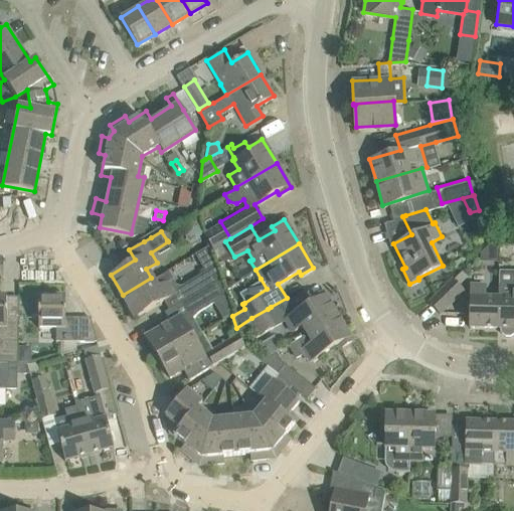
[(188,297),(219,279),(214,265),(180,285),(188,297)]
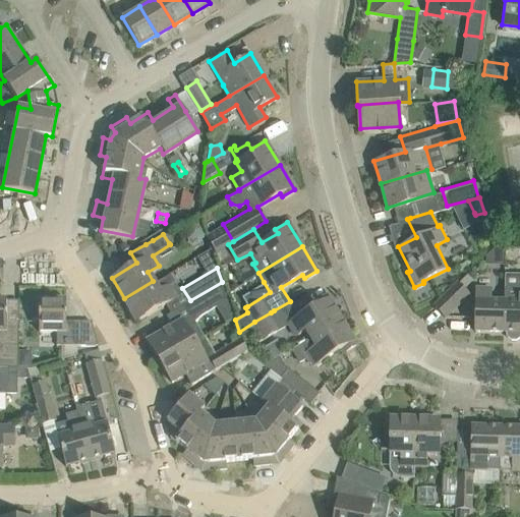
[(153,281),(124,298),(136,319),(154,308),(165,302),(176,295),(170,284),(174,281),(169,272),(153,281)]
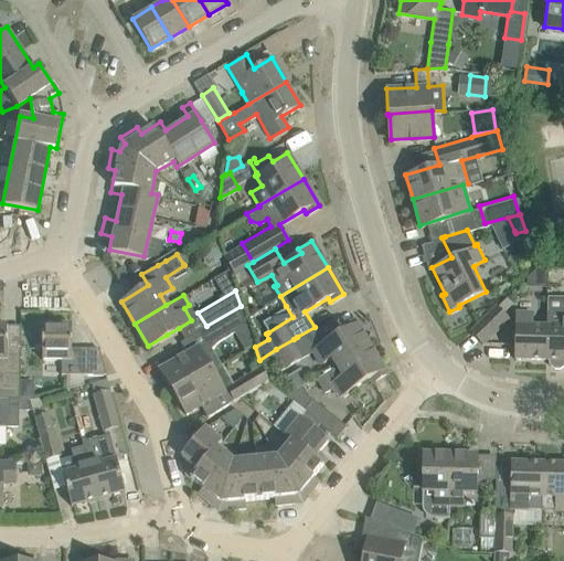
[(481,341),(497,326),(508,316),(496,305),(470,330),(481,341)]
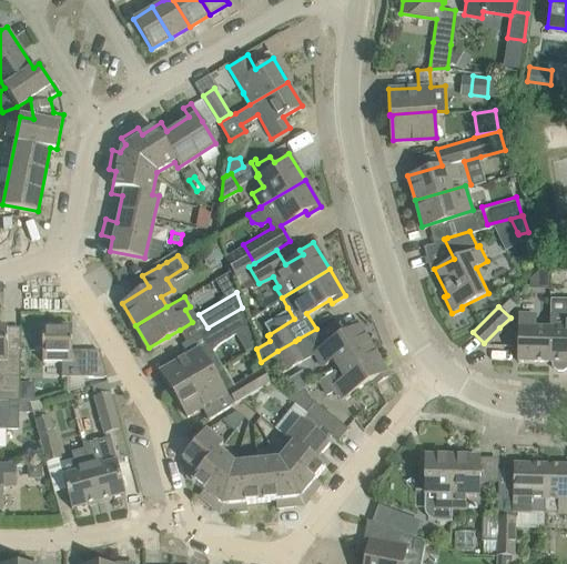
[(548,360),(549,325),(535,325),(535,311),(518,311),(517,359),(548,360)]
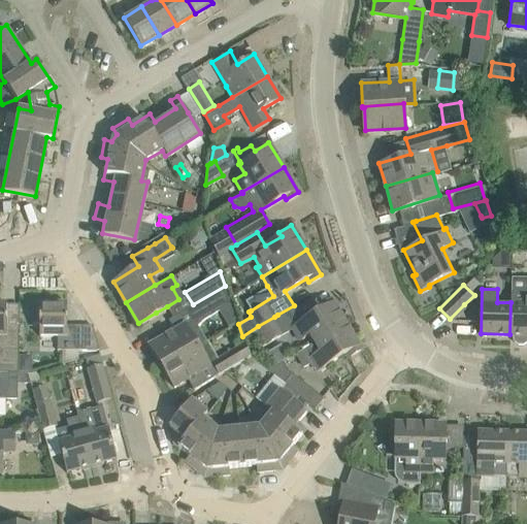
[(526,291),(512,291),(512,302),(511,302),(509,334),(512,334),(513,339),(518,342),(523,342),(526,339),(526,338),(526,291)]
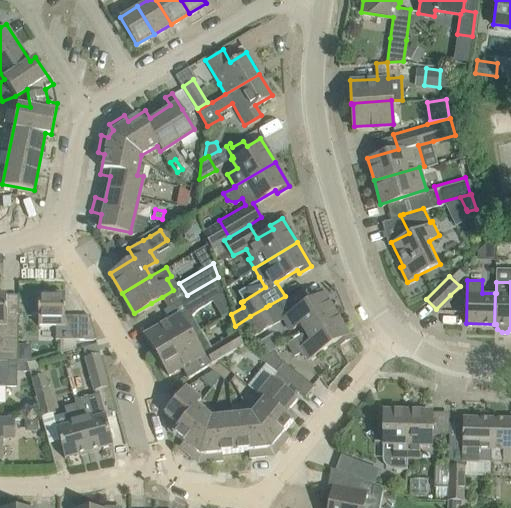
[(293,310),(283,316),(291,329),(301,323),(305,330),(334,312),(320,289),(308,296),(310,300),(293,310)]
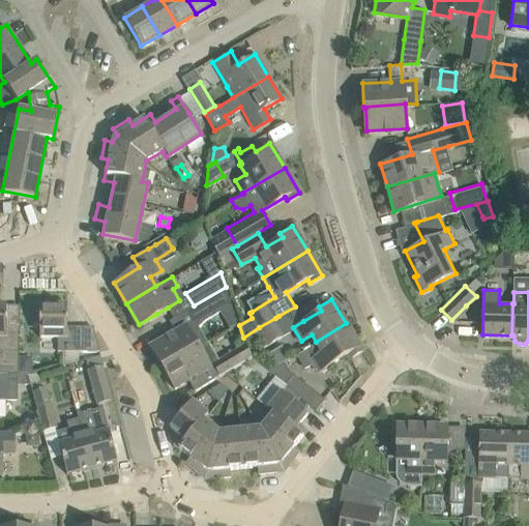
[(6,324),(6,301),(0,301),(0,372),(7,372),(17,372),(18,372),(19,324),(6,324)]
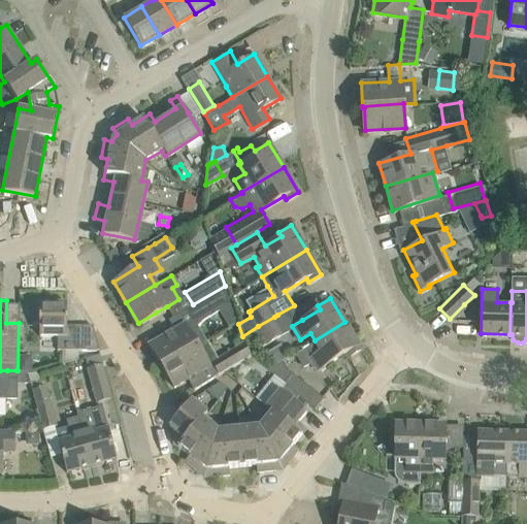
[(98,349),(92,324),(66,323),(66,301),(39,301),(39,306),(35,306),(35,318),(39,318),(38,335),(56,335),(56,348),(98,349)]
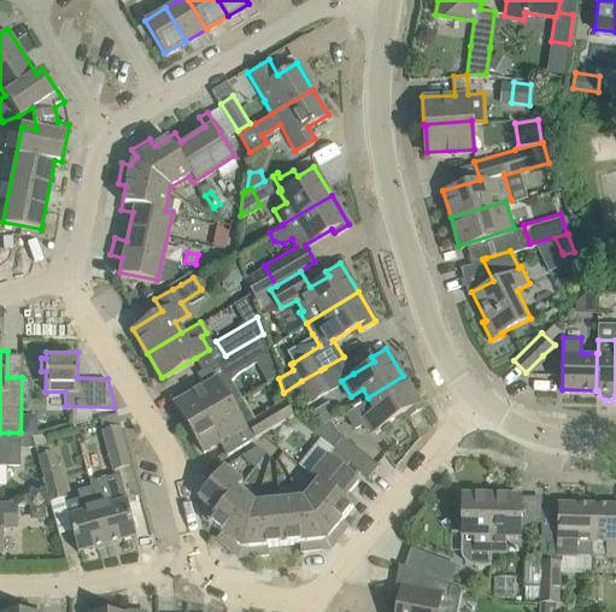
[(321,370),(301,381),(312,398),(335,384),(324,368),(321,370)]
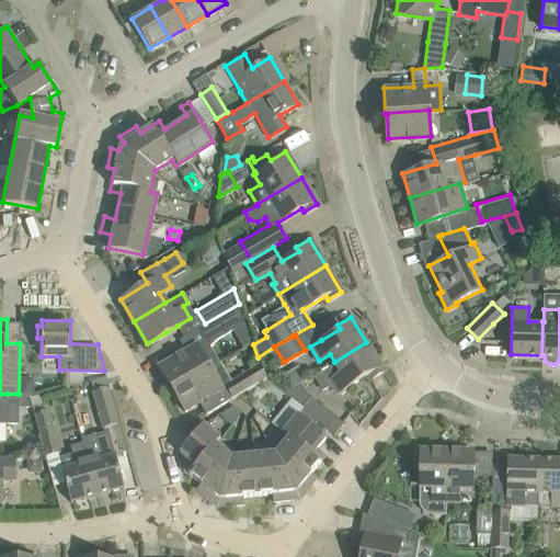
[(334,362),(315,374),(322,388),(329,385),(332,390),(335,388),(336,391),(367,373),(369,377),(383,370),(366,342),(334,362)]
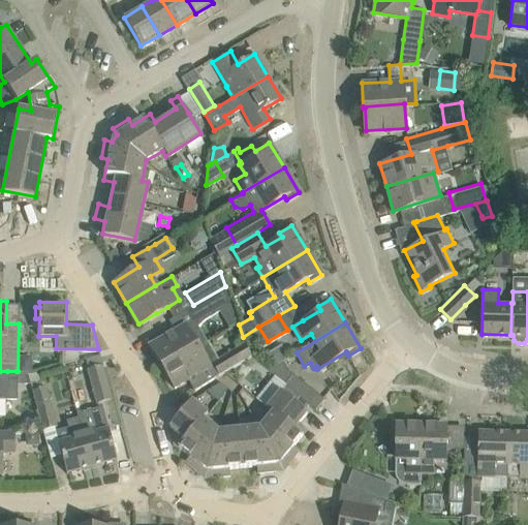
[(161,366),(195,345),(197,344),(185,323),(151,344),(162,364),(161,365),(161,366)]
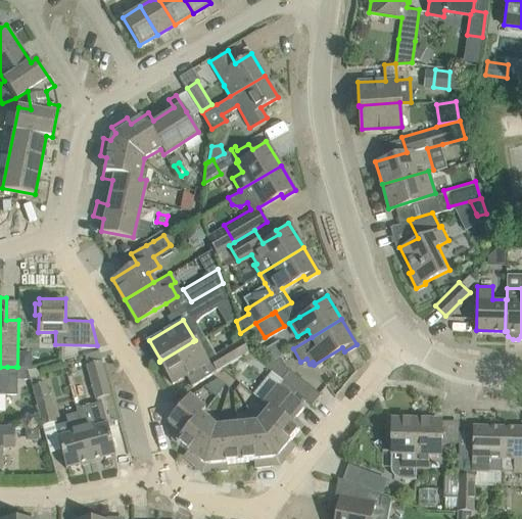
[(205,361),(209,359),(216,355),(204,336),(194,341),(193,341),(159,362),(172,381),(205,362),(205,361)]
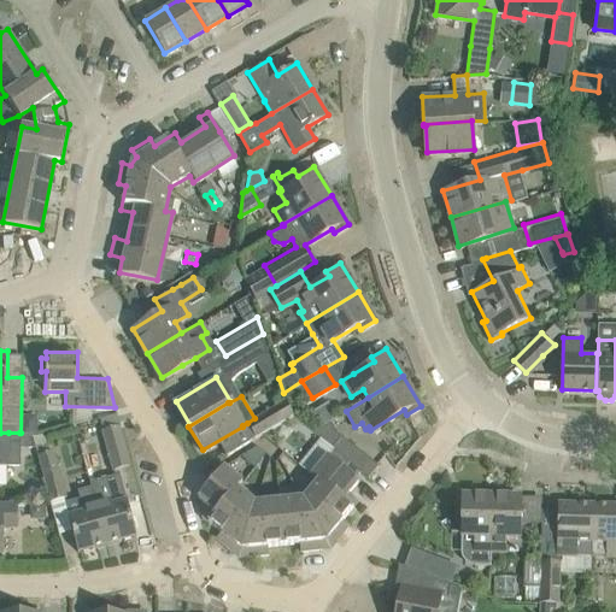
[(254,435),(293,411),(286,399),(254,418),(247,423),(254,435)]
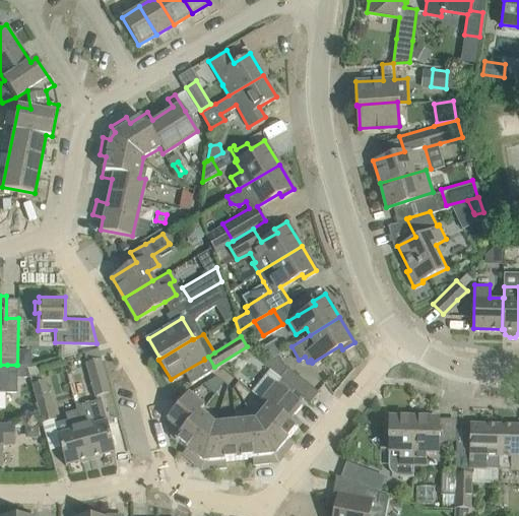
[(94,395),(110,391),(101,357),(84,361),(94,395)]
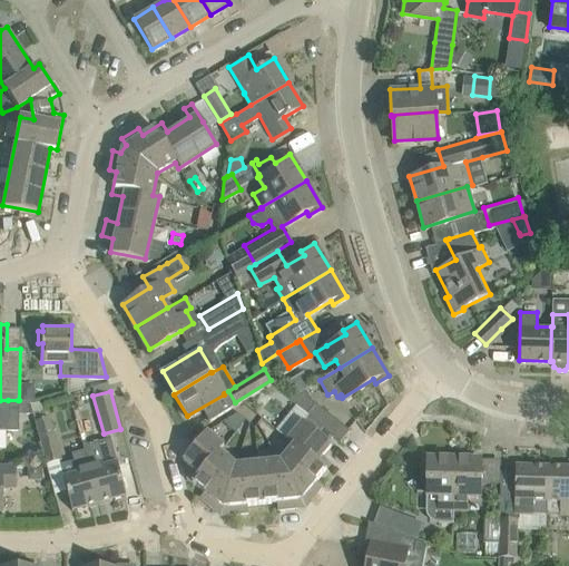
[(0,428),(18,429),(18,400),(8,400),(8,405),(0,405),(0,428)]
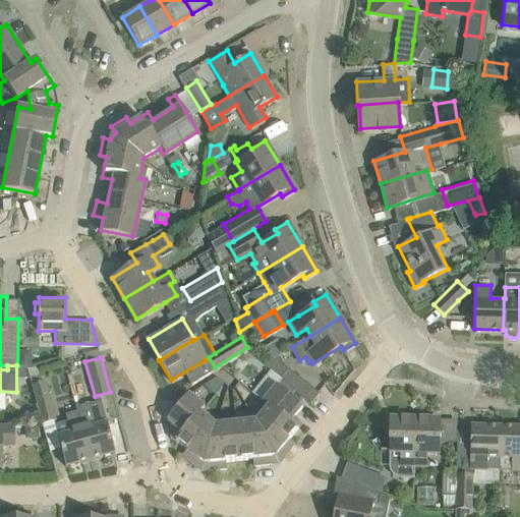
[(310,401),(319,392),(287,366),(279,376),(310,401)]
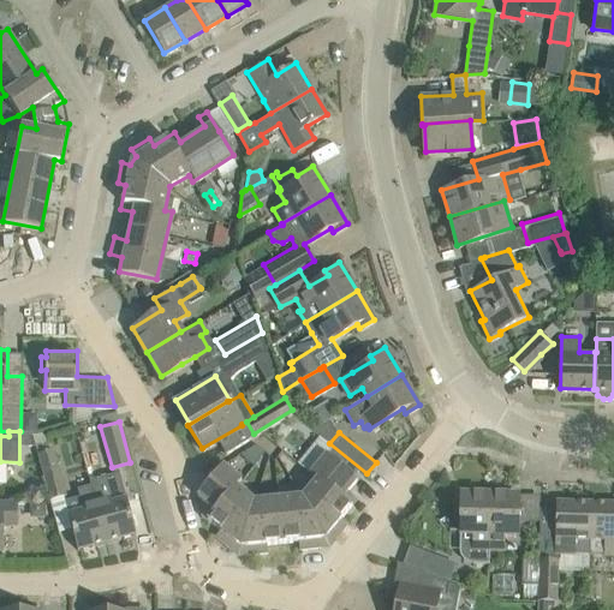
[(252,462),(264,448),(256,441),(239,452),(252,462)]
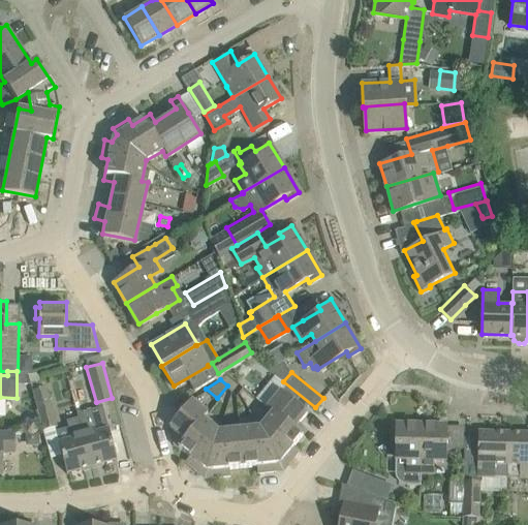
[(42,428),(57,425),(45,384),(32,389),(42,428)]
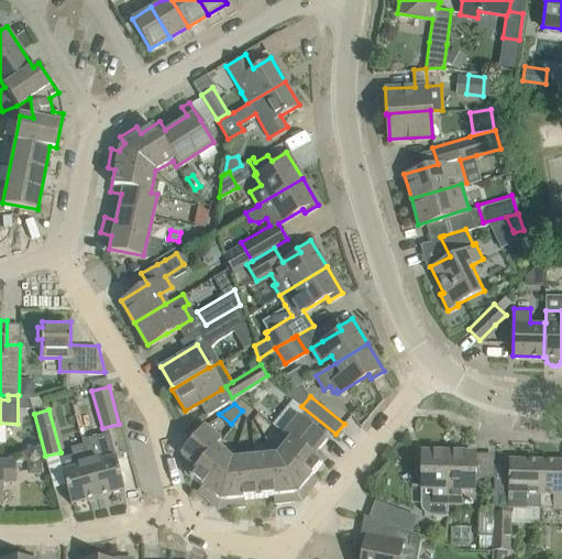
[(224,499),(226,506),(244,504),(243,496),(273,494),(273,502),(293,500),(291,492),(299,488),(306,493),(318,478),(311,473),(326,456),(317,448),(326,438),(309,424),(298,415),(283,433),(279,429),(268,441),(253,444),(254,457),(233,460),(217,446),(221,439),(204,424),(194,436),(180,452),(190,461),(184,470),(201,484),(196,490),(211,502),(216,496),(224,499)]
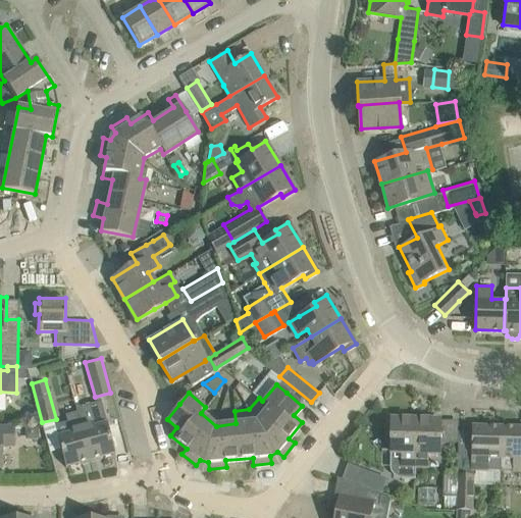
[(92,417),(91,415),(88,402),(75,405),(76,410),(84,435),(90,458),(114,452),(106,421),(97,423),(96,419),(92,417)]
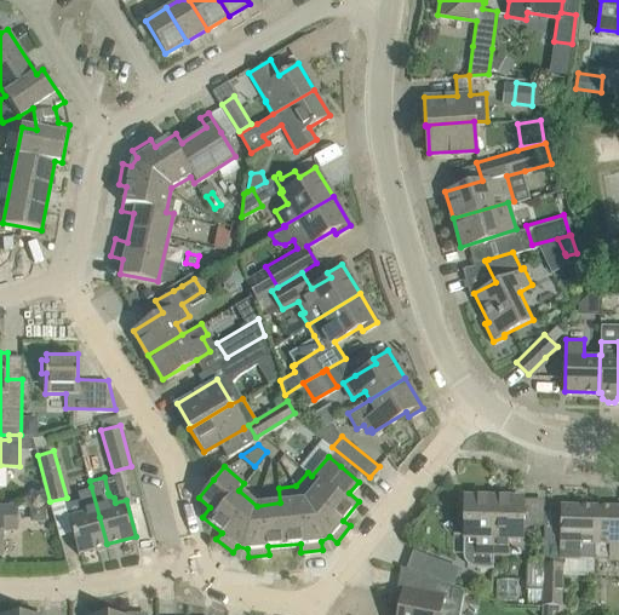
[(78,552),(107,544),(99,517),(91,487),(78,490),(79,498),(64,503),(70,529),(78,552)]
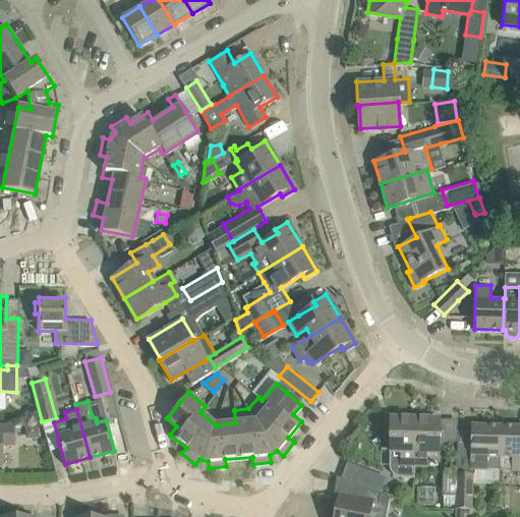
[(413,475),(414,417),(386,416),(386,431),(390,431),(389,464),(400,464),(400,475),(413,475)]
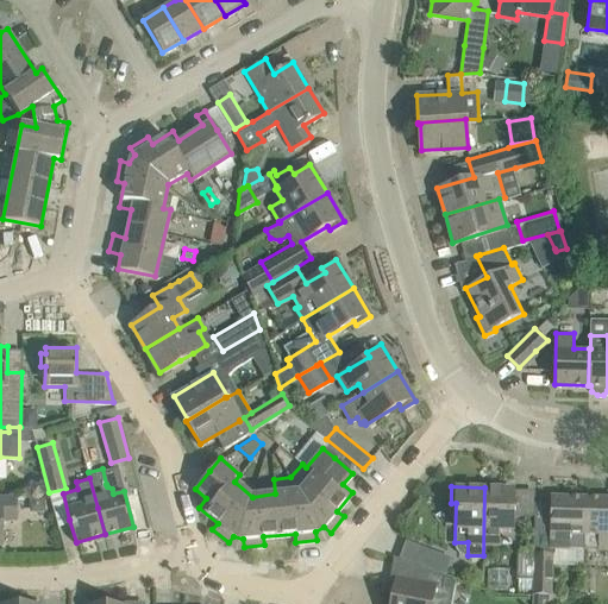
[(512,527),(512,511),(513,488),(484,488),(483,541),(497,541),(497,527),(512,527)]
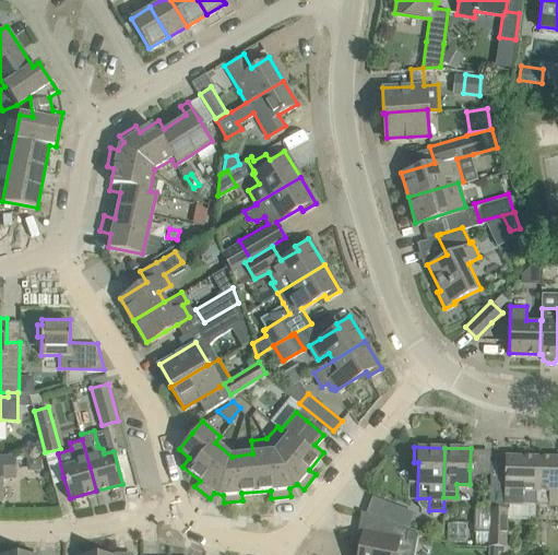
[(0,499),(1,499),(1,475),(14,475),(13,453),(0,452),(0,499)]
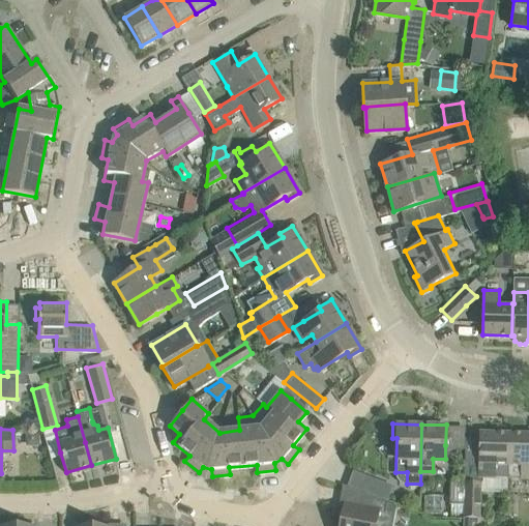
[(464,502),(464,516),(472,516),(479,516),(480,474),(508,475),(509,433),(479,432),(478,459),(465,458),(465,481),(464,494),(464,502)]
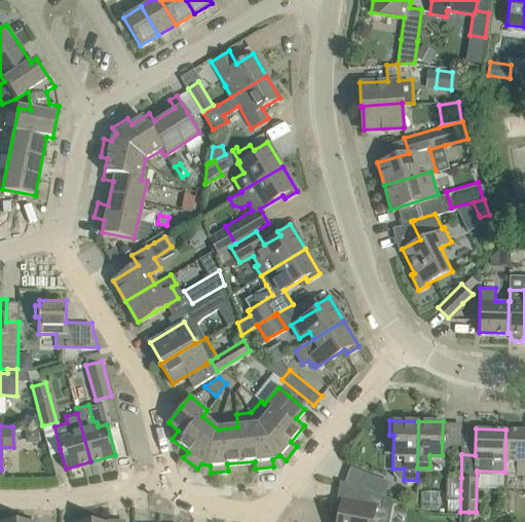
[(524,430),(505,430),(504,472),(524,472),(524,430)]
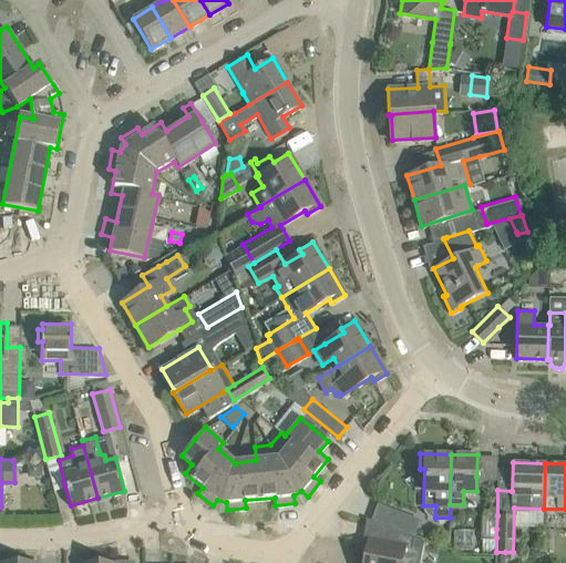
[(413,533),(419,519),(377,504),(371,519),(412,533),(413,533)]
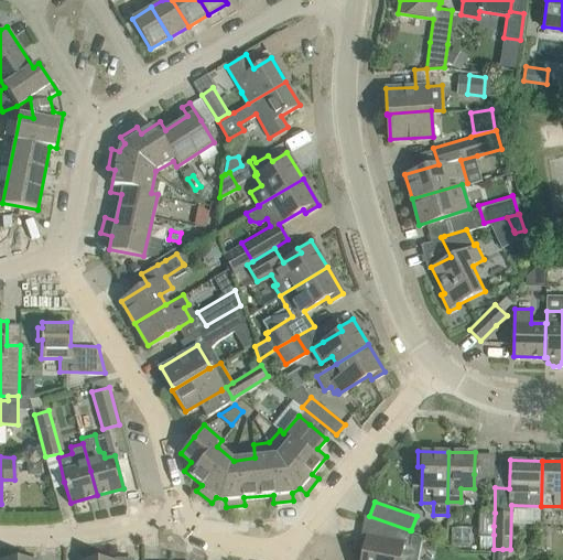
[(478,534),(494,535),(495,513),(479,512),(478,534)]
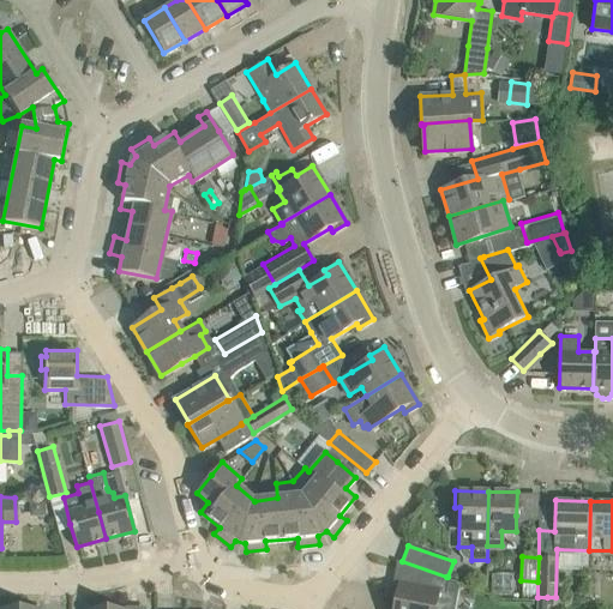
[(452,608),(457,583),(446,577),(402,561),(396,559),(392,580),(398,582),(392,608),(452,608)]
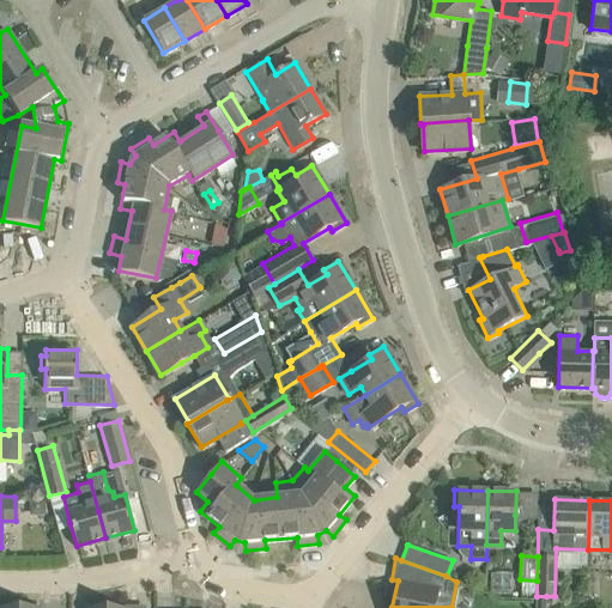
[(545,607),(546,596),(537,596),(535,607),(545,607)]
